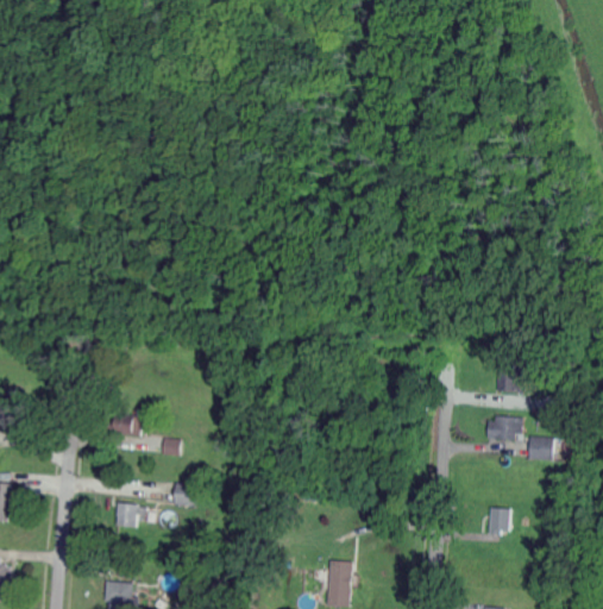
[(513,391),(495,390),(497,363),(515,364),(513,391)]
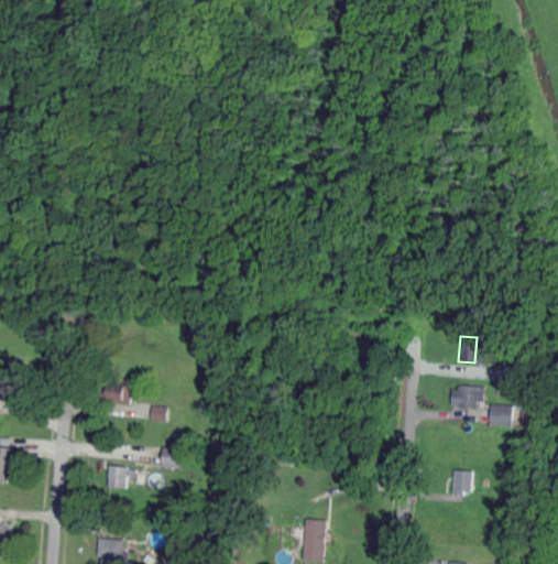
[(8,390),(0,389),(0,367),(3,367),(4,358),(12,359),(8,390)]
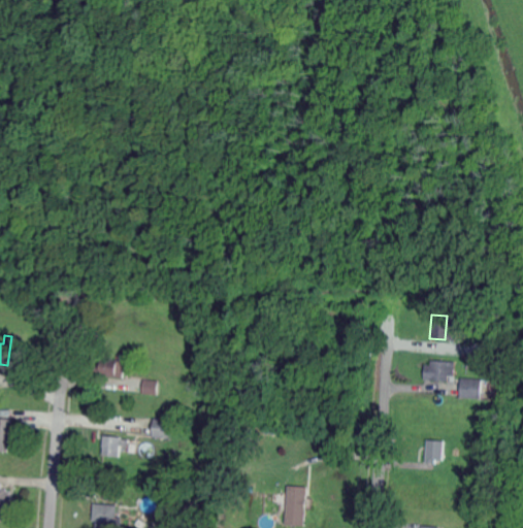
[(119,378),(94,375),(96,360),(121,363),(119,378)]
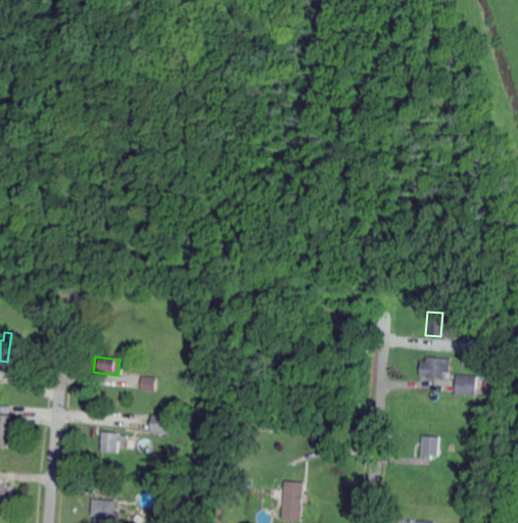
[(445,376),(440,375),(440,377),(423,376),(423,369),(418,369),(419,357),(448,359),(445,376)]
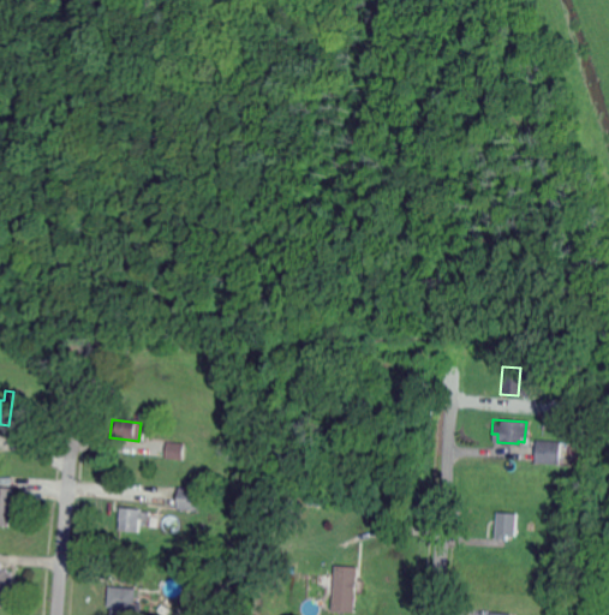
[(556,464),(532,461),(533,440),(557,441),(556,464)]
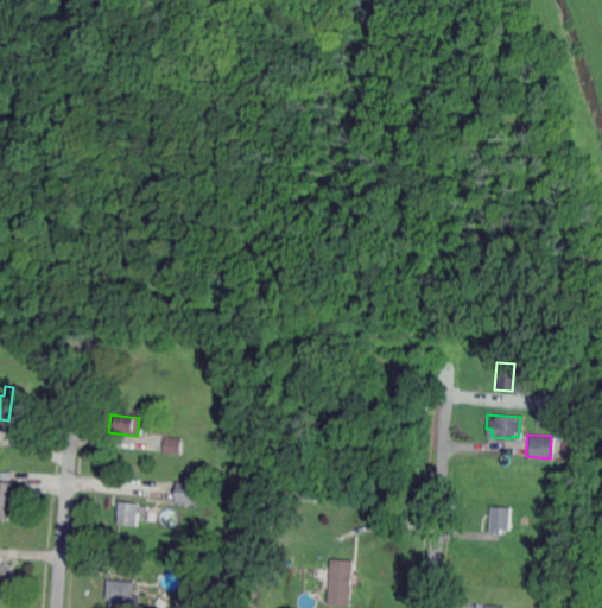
[(176,455),(159,453),(162,436),(178,438),(176,455)]
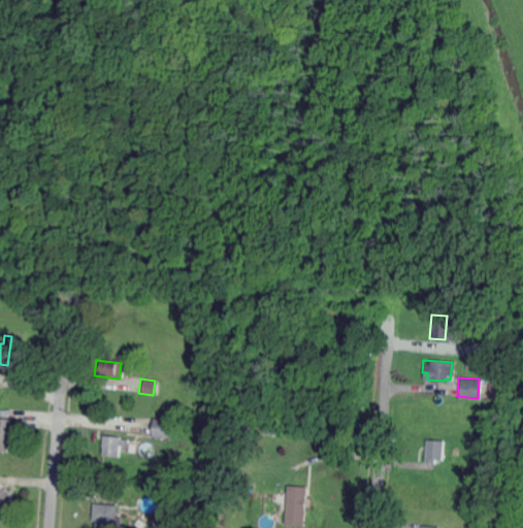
[(11,434),(7,433),(6,439),(0,438),(0,418),(9,419),(9,425),(12,425),(11,434)]
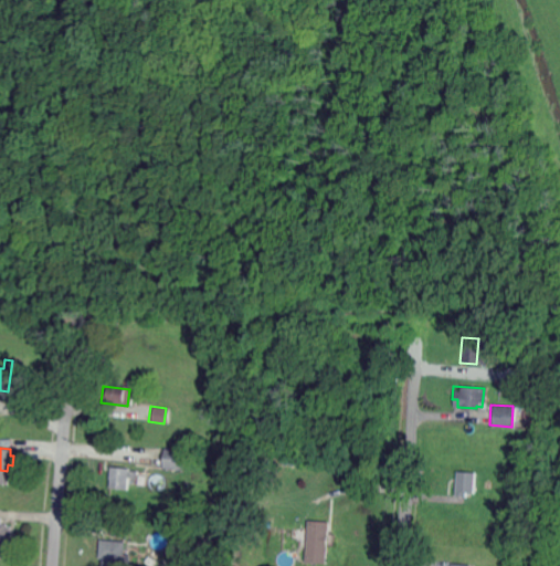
[(178,470),(158,469),(160,449),(179,450),(178,470)]
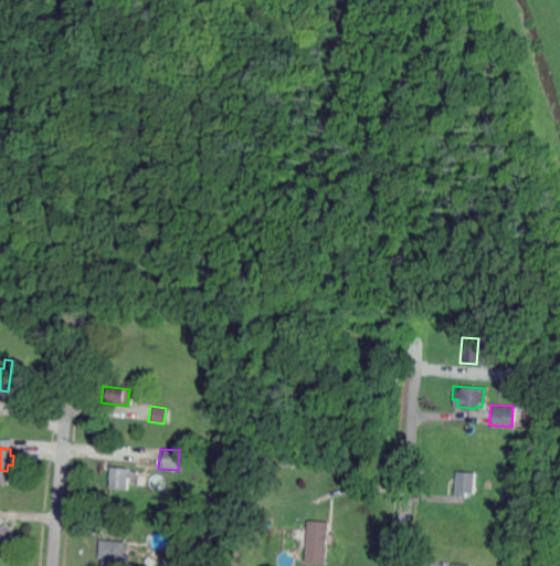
[(133,478),(125,477),(124,489),(105,486),(107,467),(134,469),(133,478)]
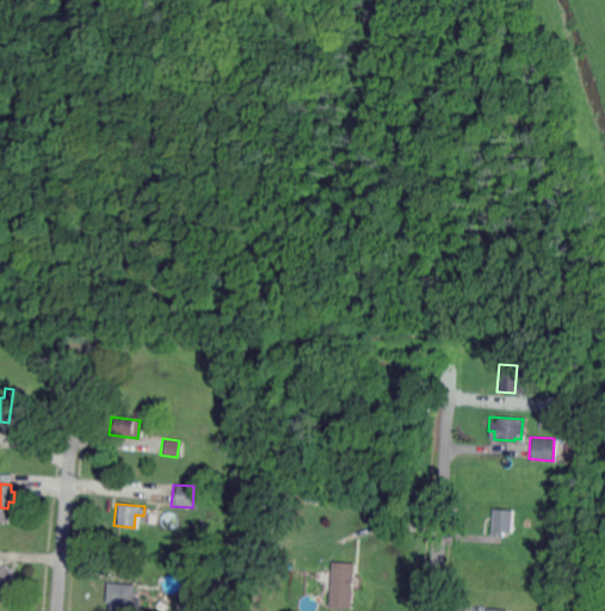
[(506,534),(498,534),(498,537),(487,537),(489,510),(508,511),(506,534)]
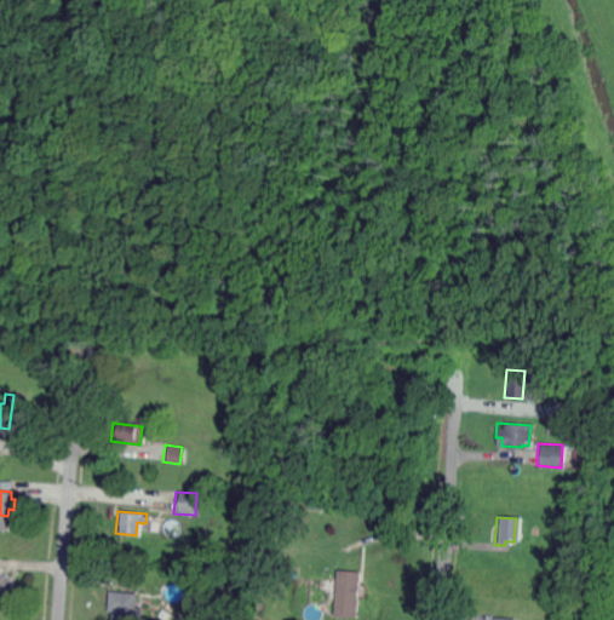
[(353,618),(330,616),(333,572),(355,573),(353,618)]
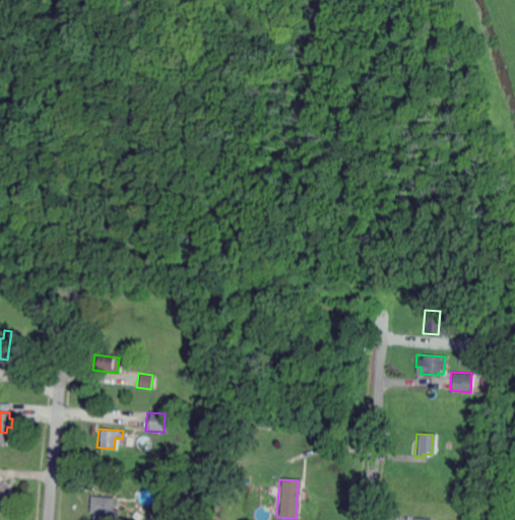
[(7,499),(4,499),(3,513),(0,513),(0,480),(5,481),(5,483),(8,483),(7,499)]
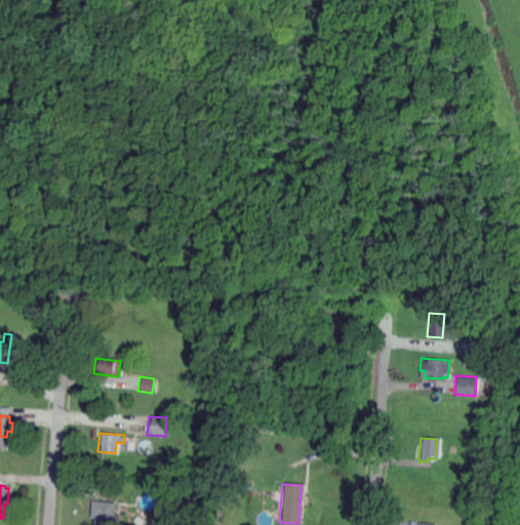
[(116,524),(111,524),(90,524),(91,518),(87,518),(88,501),(113,503),(112,515),(117,515),(116,524)]
